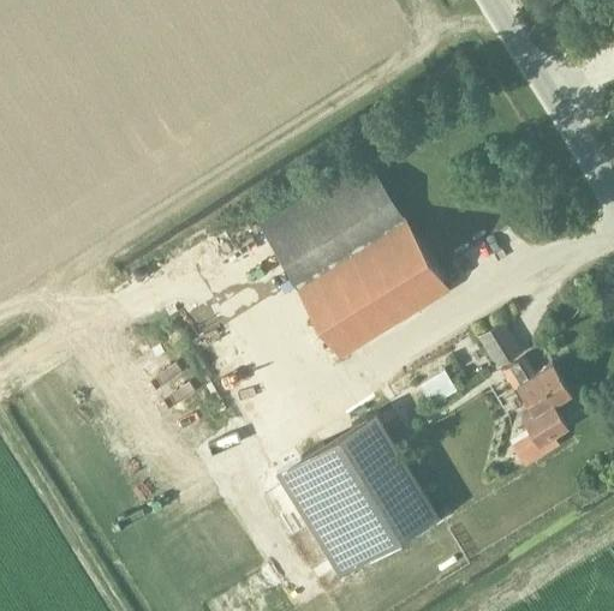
[(447,292),(405,225),(406,225),(365,160),(257,228),(297,292),(298,292),(340,359),(447,292)]
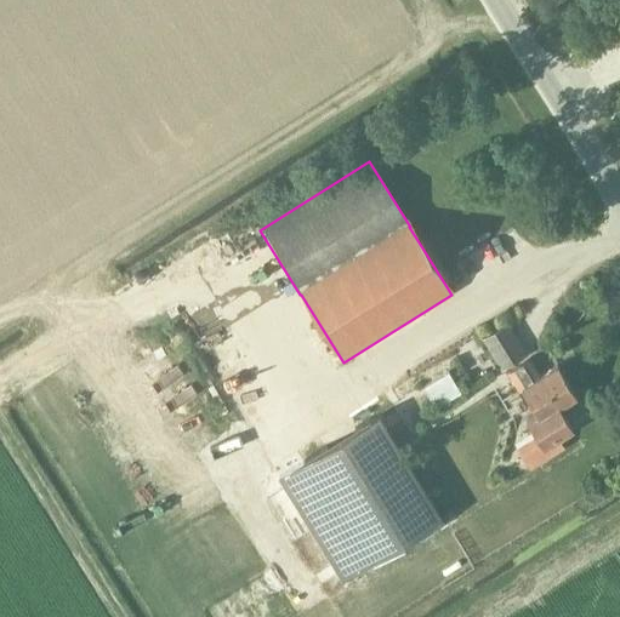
[(193,327),(199,340),(232,325),(226,312),(193,327)]
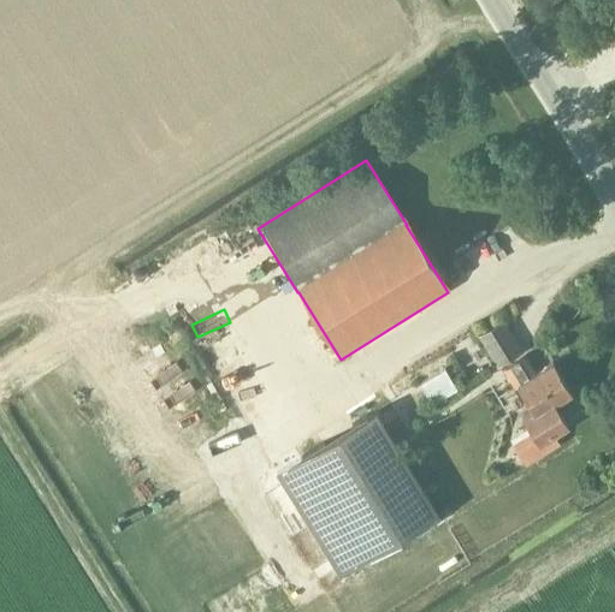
[(502,325),(478,339),(497,370),(521,355),(502,325)]
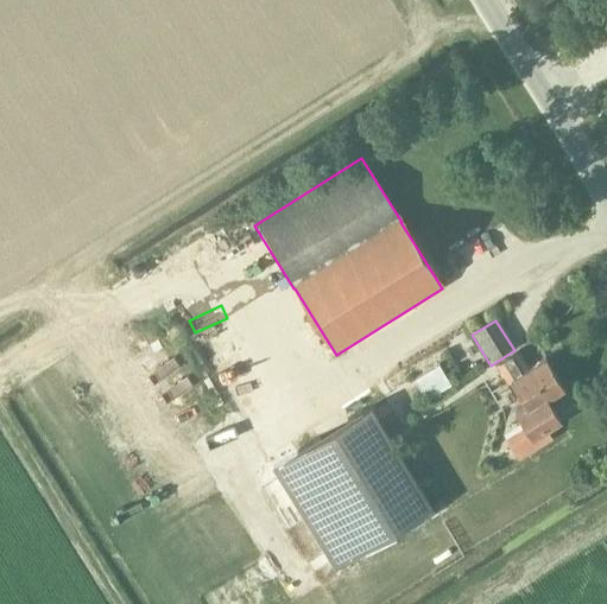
[(202,343),(212,357),(229,345),(219,331),(202,343)]
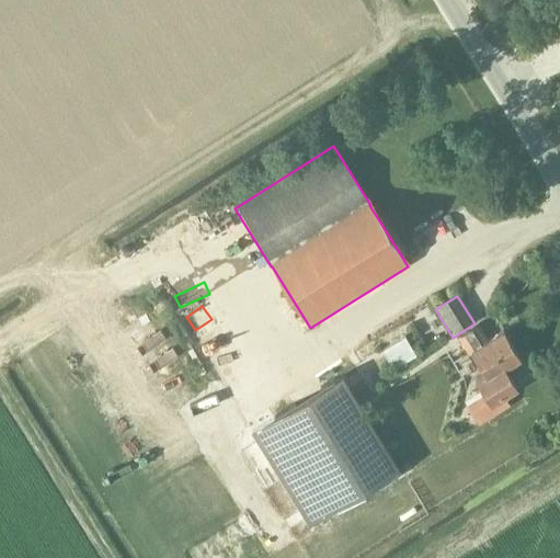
[(423,336),(433,330),(425,316),(415,321),(423,336)]
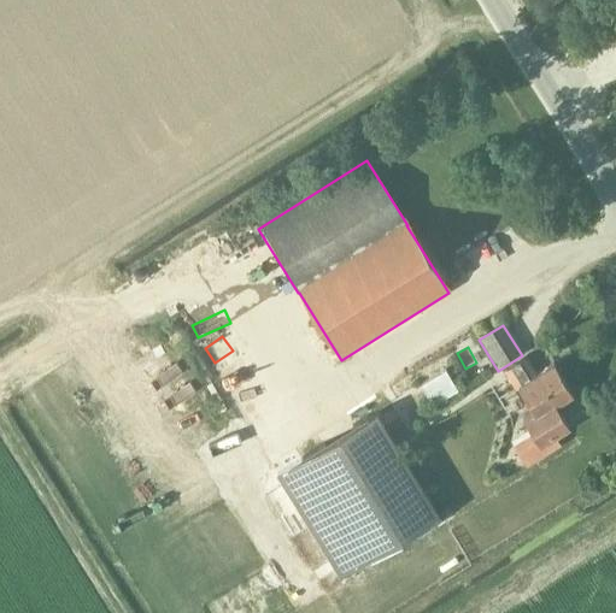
[(433,398),(455,381),(440,363),(418,379),(433,398)]
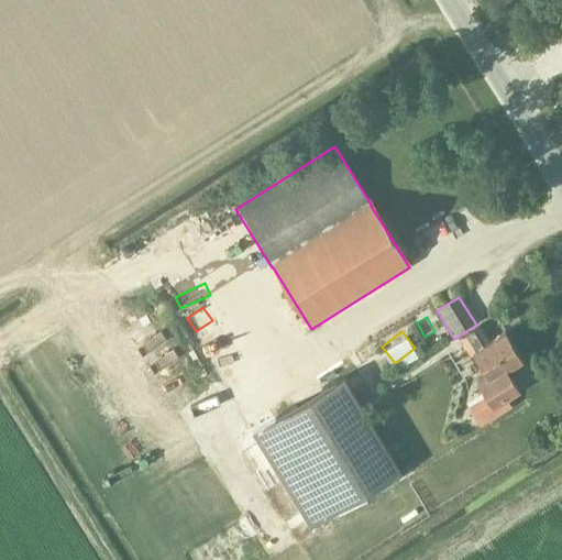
[(480,331),(460,343),(470,360),(473,358),(487,381),(477,387),(493,410),(491,419),(499,421),(503,404),(519,394),(507,374),(522,364),(505,337),(488,347),(480,331)]
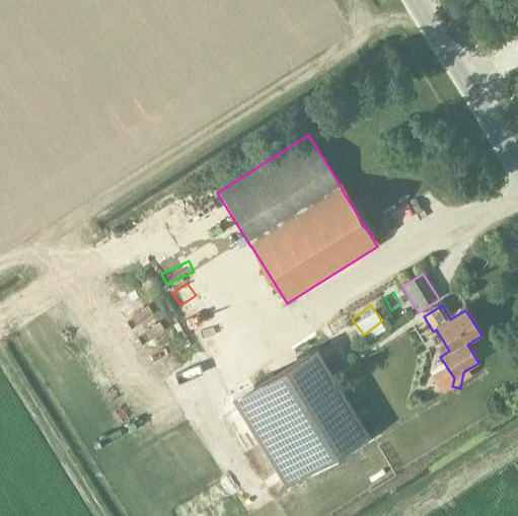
[(289,488),(308,476),(371,437),(316,350),(235,400),(289,488)]
